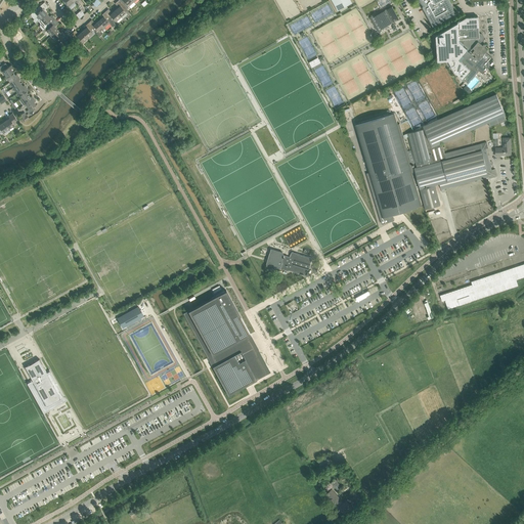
[(119,7),(116,10),(121,16),(126,12),(128,10),(126,8),(119,0),(118,0),(115,3),(119,7)]
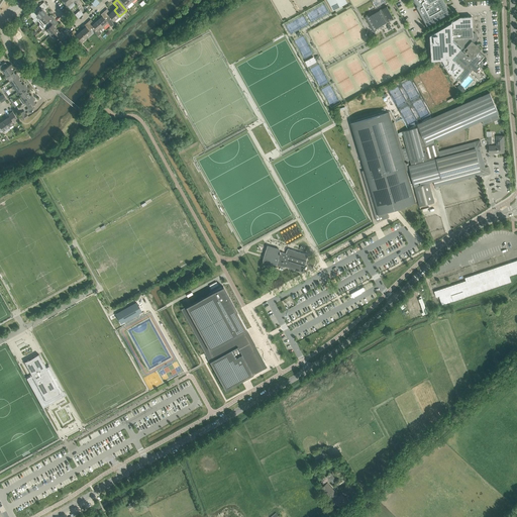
[(327,0),(333,11),(347,3),(345,0),(327,0)]
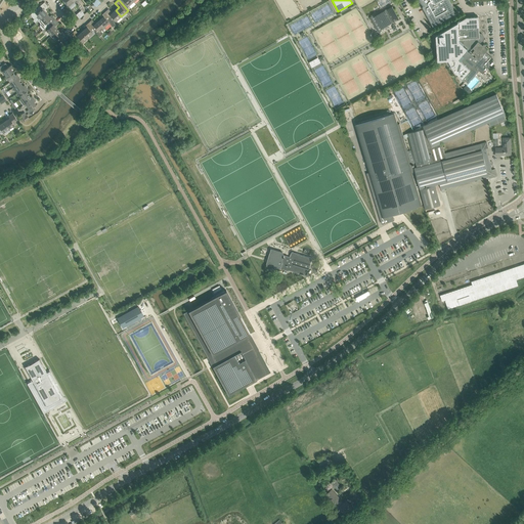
[(419,0),(433,26),(455,12),(448,0),(419,0)]
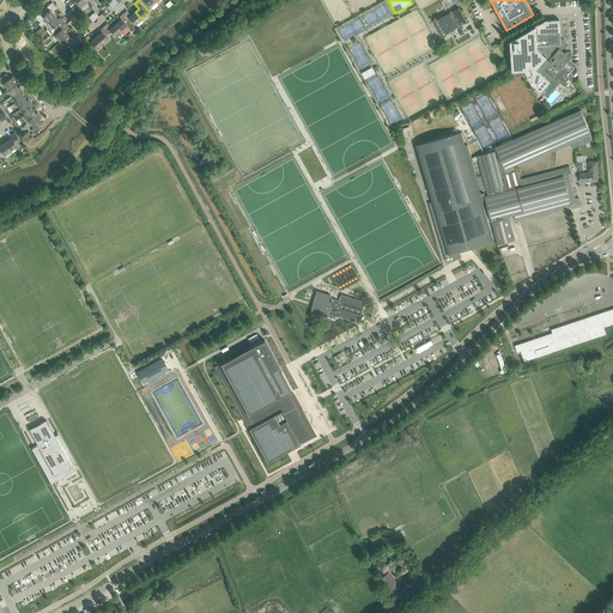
[(36,17),(35,17),(40,22),(42,19),(46,24),(55,16),(52,12),(56,7),(52,2),(46,8),(36,17)]
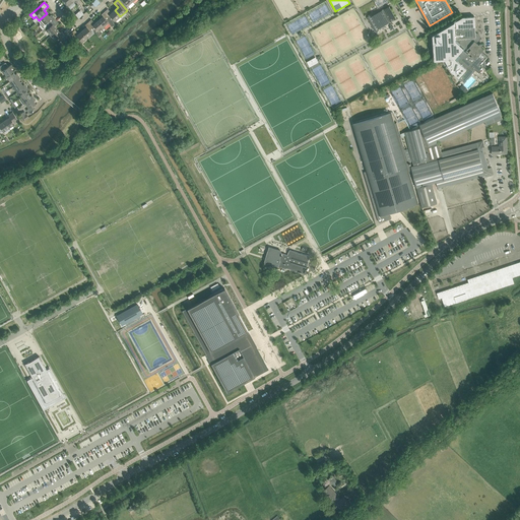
[(389,7),(379,12),(371,16),(379,29),(395,19),(394,18),(391,11),(389,7)]
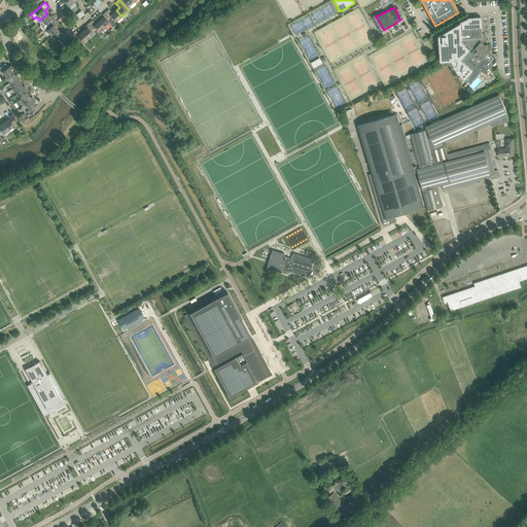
[(109,9),(105,12),(110,19),(112,21),(114,23),(116,21),(121,16),(116,10),(112,13),(109,9)]
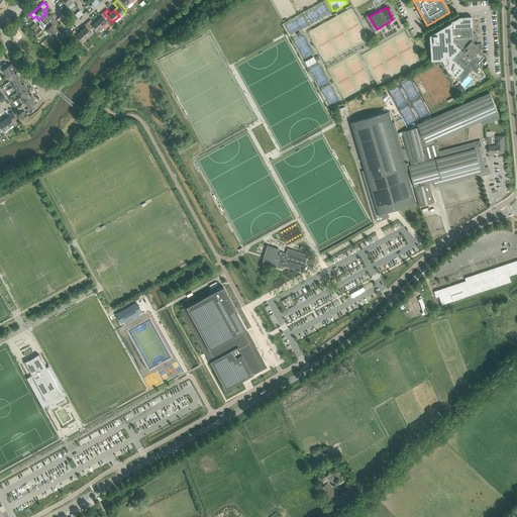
[(80,10),(75,14),(78,18),(83,14),(80,10)]
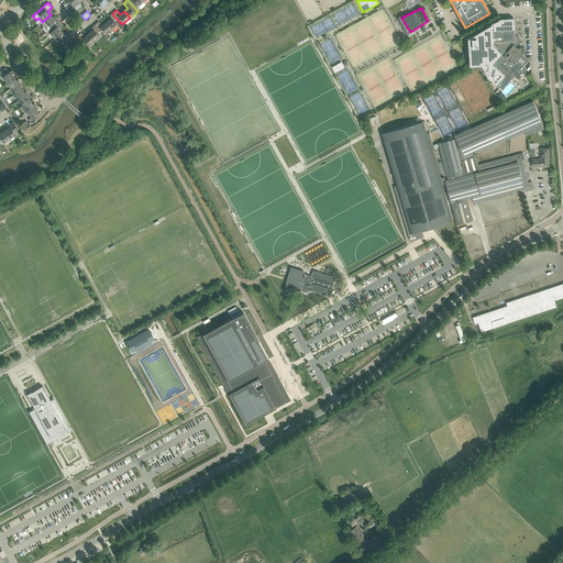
[(120,22),(118,20),(112,13),(108,18),(109,20),(106,22),(111,28),(112,30),(118,25),(121,29),(123,26),(122,24),(120,22)]
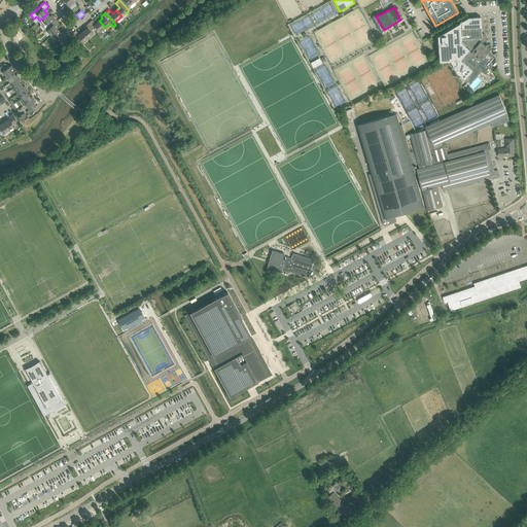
[(49,16),(47,13),(39,21),(38,21),(41,24),(40,24),(40,27),(43,30),(49,24),(50,24),(56,20),(51,14),(49,16)]
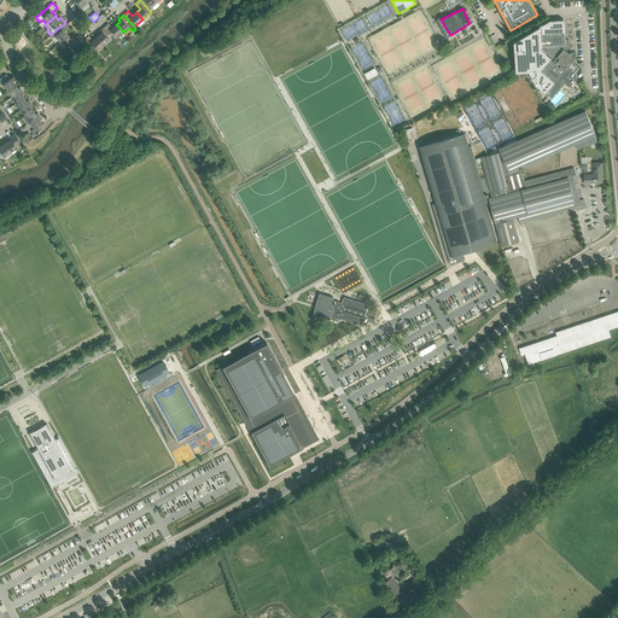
[(549,21),(514,42),(517,71),(529,70),(536,85),(544,92),(546,93),(544,94),(547,98),(549,95),(552,98),(565,83),(570,87),(577,79),(576,73),(581,68),(572,62),(576,58),(572,56),(572,54),(573,53),(572,52),(571,52),(570,52),(570,53),(566,50),(567,50),(569,50),(570,48),(570,47),(571,47),(571,46),(571,45),(571,44),(571,42),(570,41),(570,40),(569,40),(567,40),(566,39),(565,39),(564,19),(549,21)]
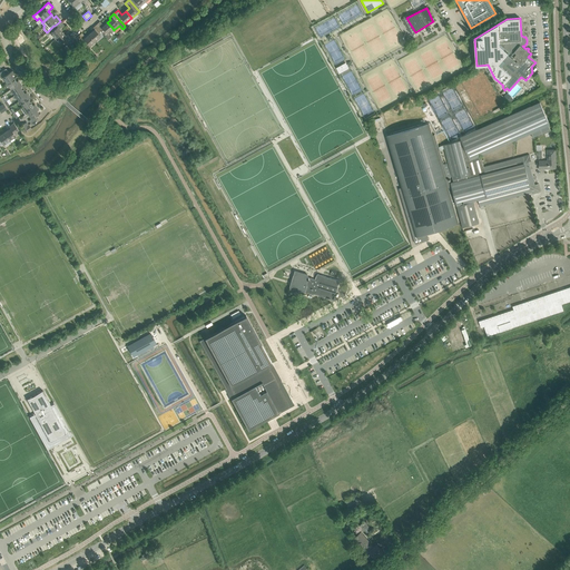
[(60,21),(55,26),(56,28),(50,33),(56,39),(62,32),(59,29),(64,26),(60,21)]
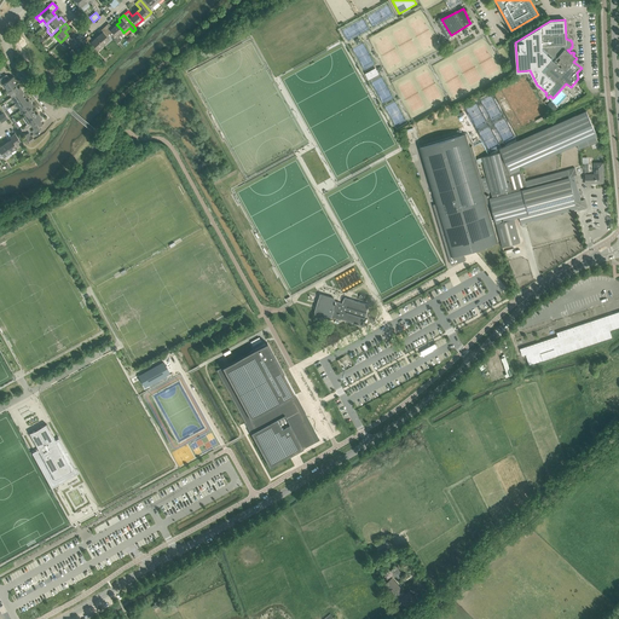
[(109,23),(104,27),(109,34),(117,42),(120,40),(121,38),(119,36),(123,33),(122,30),(116,24),(113,28),(109,23)]
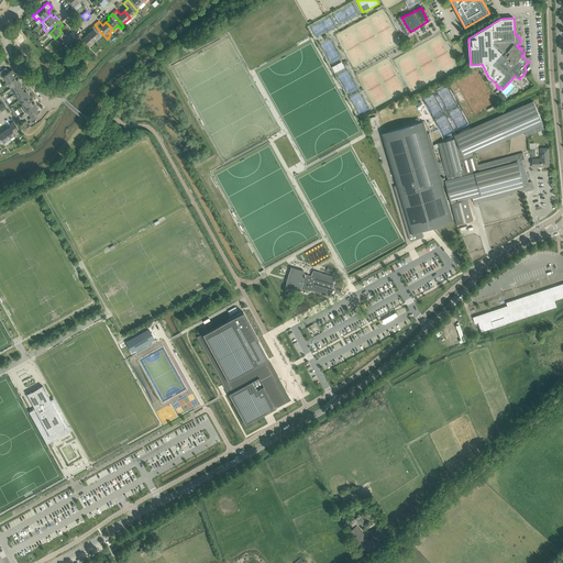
[(91,31),(88,34),(94,41),(99,35),(97,33),(99,31),(95,24),(90,29),(91,31)]
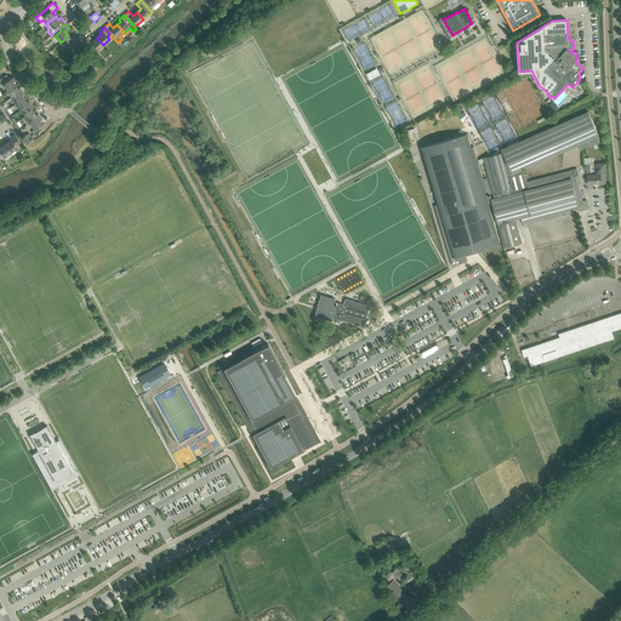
[(68,35),(61,43),(66,49),(69,45),(72,47),(78,43),(73,38),(72,39),(68,35)]
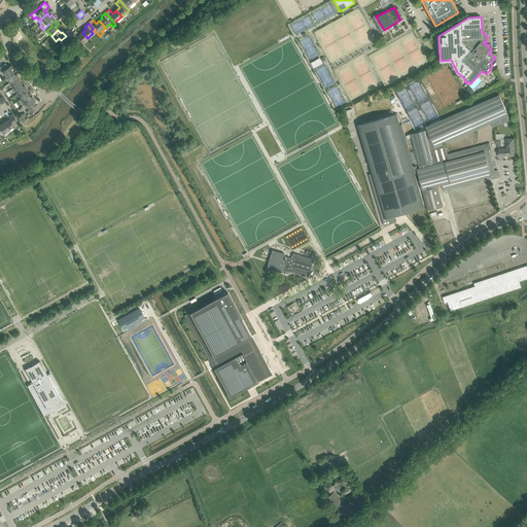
[(75,30),(71,34),(81,45),(83,43),(82,42),(88,38),(82,32),(79,34),(75,30)]
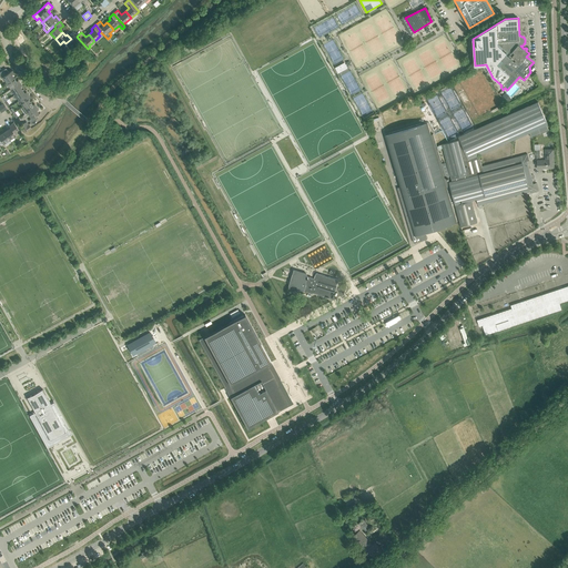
[(337,72),(347,68),(344,62),(335,67),(337,72)]
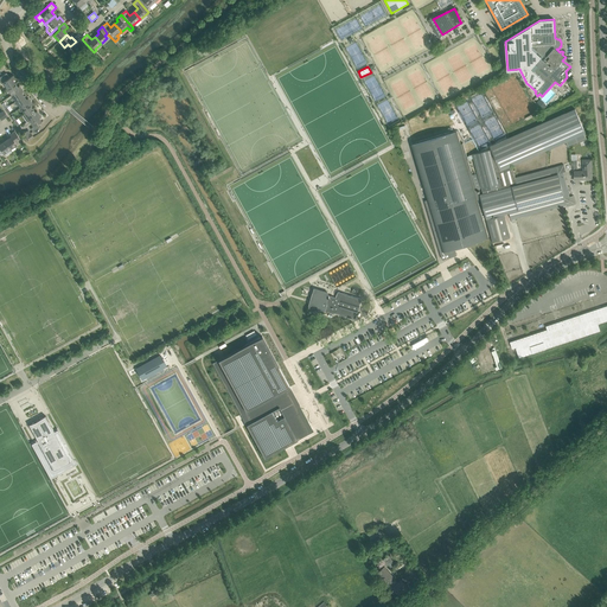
[(0,77),(0,82),(0,83),(2,82),(7,89),(16,83),(13,80),(14,78),(12,75),(10,77),(6,74),(0,77)]
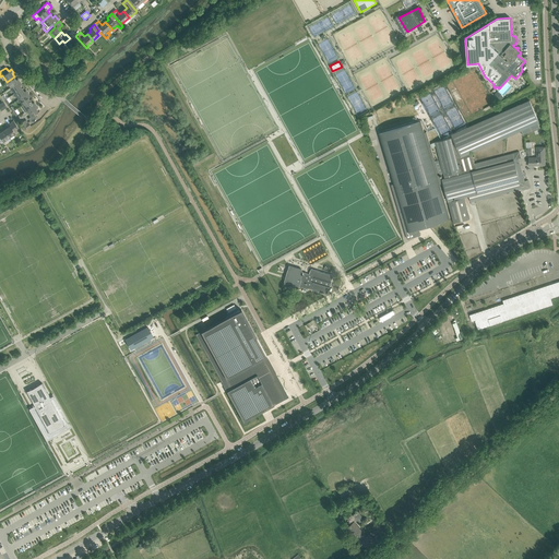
[(14,76),(7,82),(11,87),(20,81),(18,79),(16,80),(14,76)]
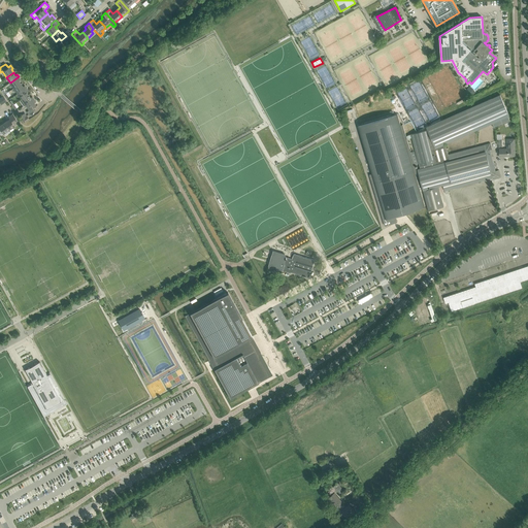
[(19,76),(10,83),(13,88),(21,84),(19,80),(21,79),(19,76)]
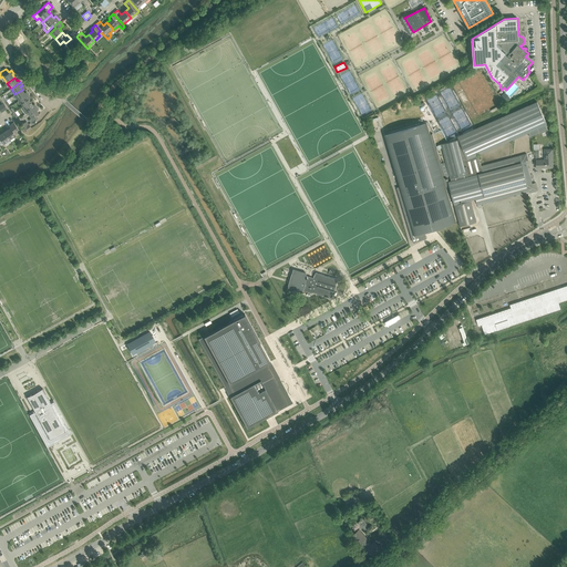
[(22,90),(14,94),(19,101),(28,94),(27,91),(24,92),(22,90)]
